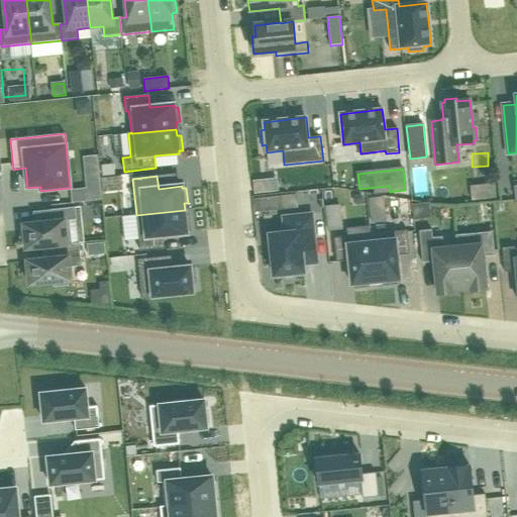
[(491,177),(464,179),(466,196),(492,194),(491,177)]
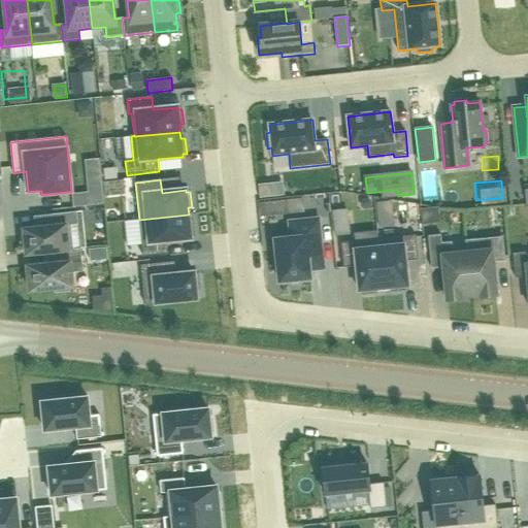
[(272,184),(260,185),(261,199),(273,197),(272,184)]
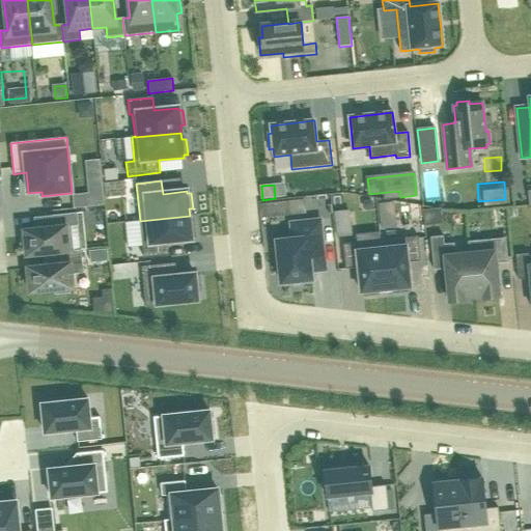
[(307,200),(288,202),(289,217),(308,215),(307,200)]
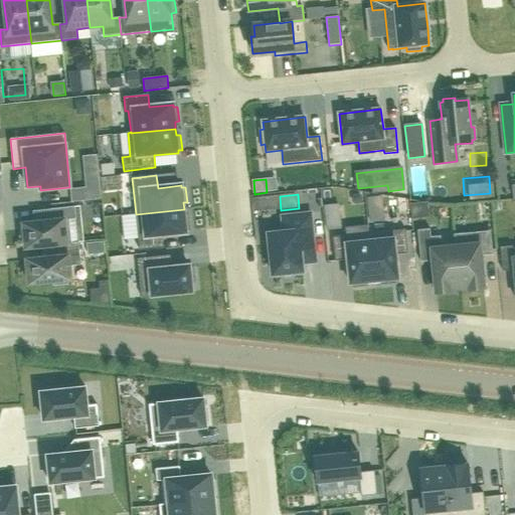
[(381,196),(366,198),(368,210),(382,208),(381,196)]
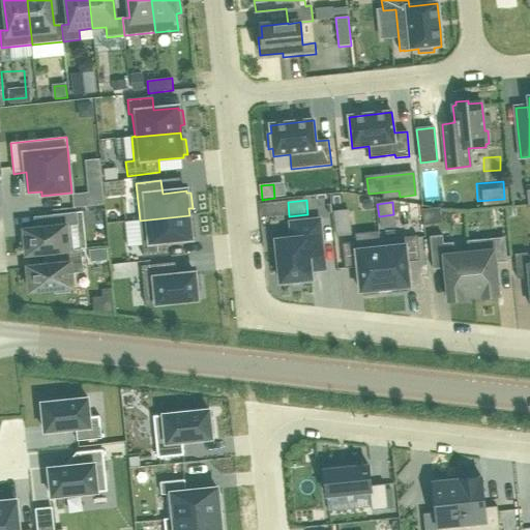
[(54,228),(21,231),(23,246),(26,245),(27,256),(57,253),(57,252),(74,251),(71,226),(79,226),(77,212),(53,214),(54,228)]
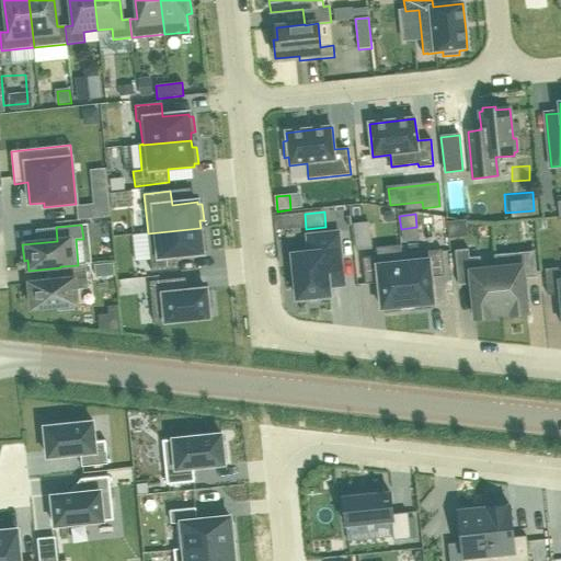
[(201,228),(148,233),(152,273),(179,271),(176,256),(203,254),(203,252),(207,251),(205,235),(201,236),(201,228)]
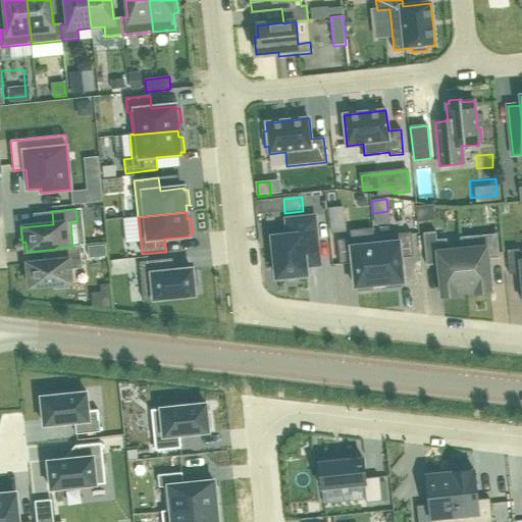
[(288,229),(271,231),(276,278),(307,275),(306,267),(320,265),(317,244),(315,217),(291,219),(286,220),(288,229)]
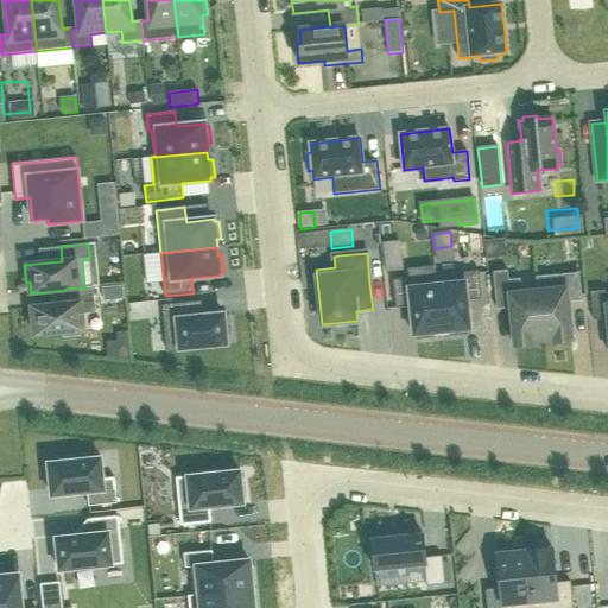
[(401,257),(384,259),(385,271),(403,268),(401,257)]
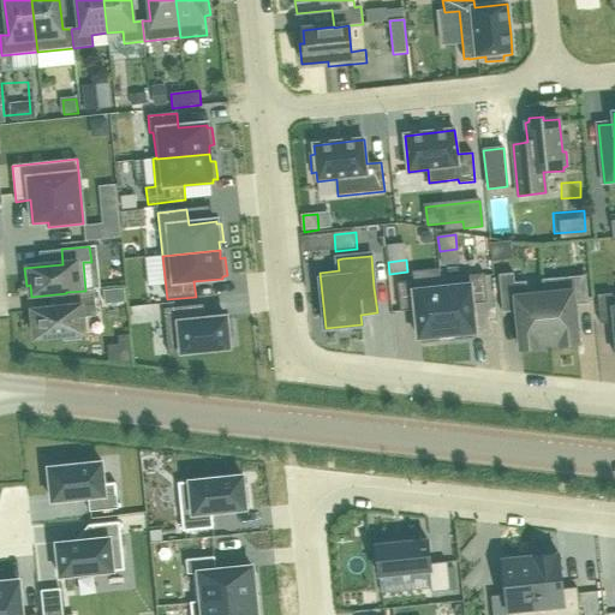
[(484,274),(440,279),(440,282),(441,282),(447,336),(455,335),(455,340),(473,338),(473,333),(476,333),(472,304),(488,303),(484,274)]
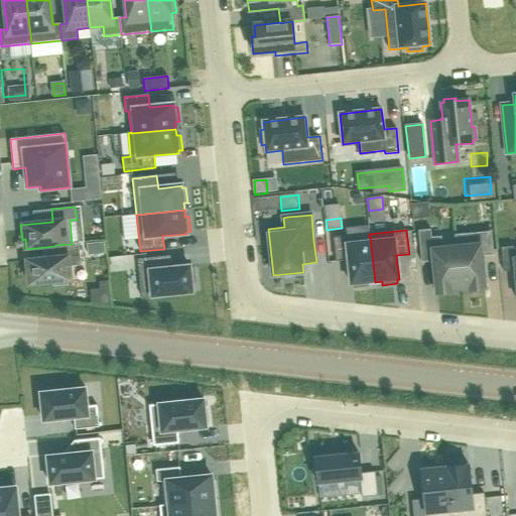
[(430,230),(418,231),(421,263),(433,261),(437,294),(452,292),(452,289),(461,288),(457,247),(442,248),(441,237),(431,238),(430,230)]
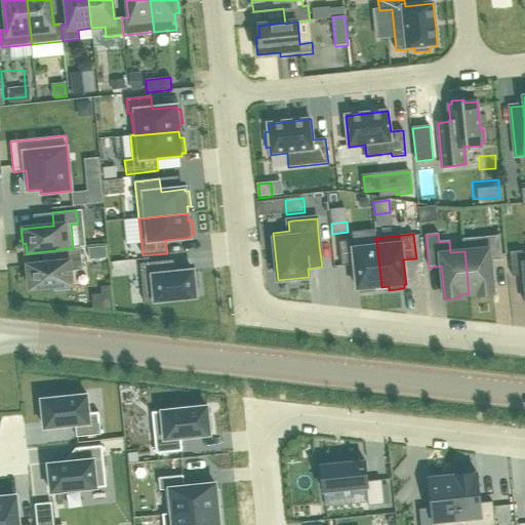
[(500,236),(463,239),(465,251),(469,293),(478,292),(479,295),(493,294),(490,261),(502,259),(500,236)]
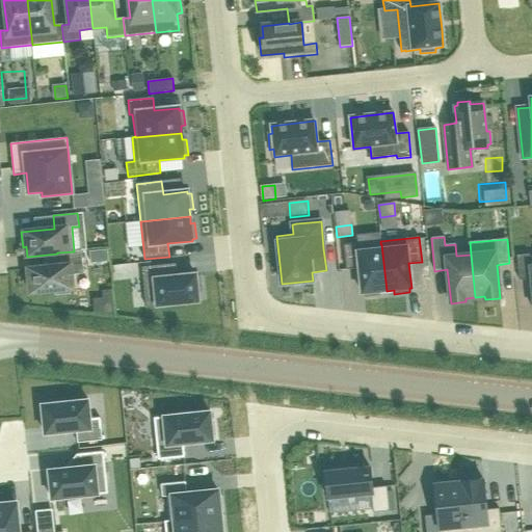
[(358,243),(344,245),(346,270),(360,268),(362,293),(364,293),(365,297),(380,295),(379,291),(387,291),(381,244),(380,244),(358,246),(358,243)]
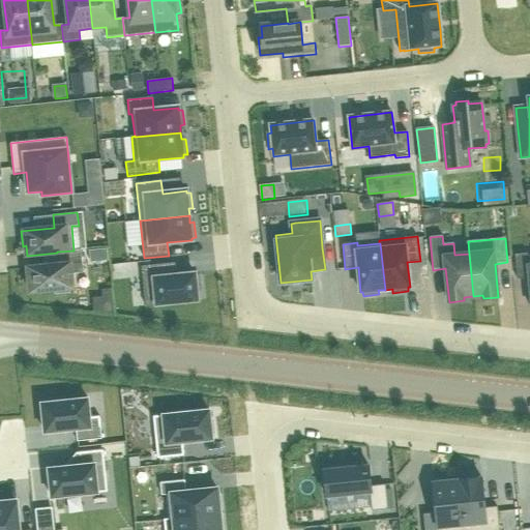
[(58,265),(28,268),(31,292),(55,290),(56,293),(69,292),(69,289),(72,288),(71,274),(84,272),(81,249),(74,251),(57,252),(57,253),(58,265)]
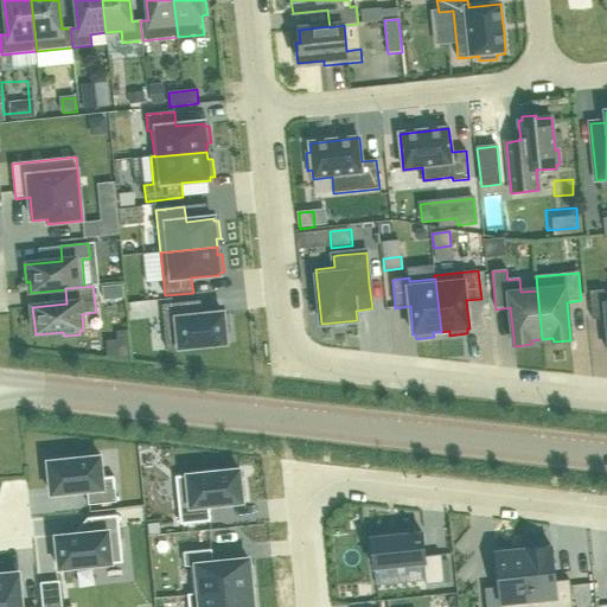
[(605,291),(589,292),(593,320),(606,319),(606,320),(606,292),(605,293),(605,291)]
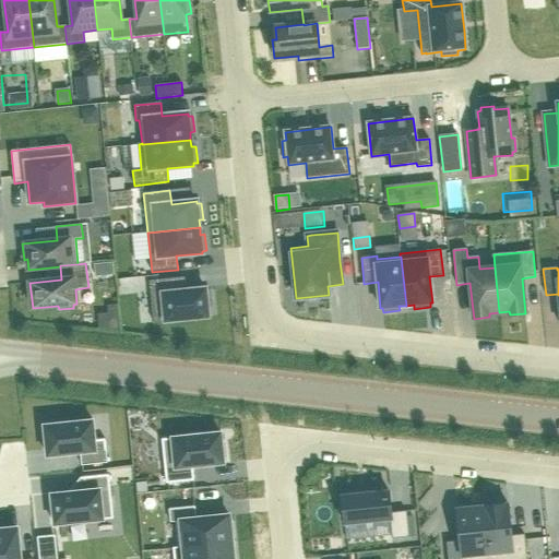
[(175,278),(150,281),(154,323),(209,317),(207,308),(212,307),(211,290),(206,292),(205,288),(177,292),(175,278)]
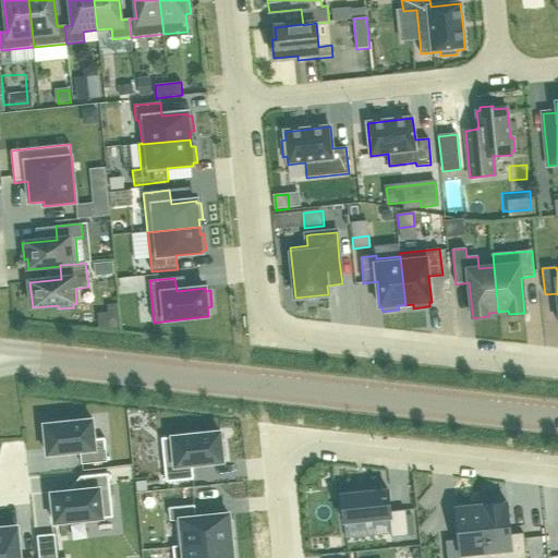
[(93,421),(44,425),(47,456),(81,452),(82,465),(107,462),(105,438),(95,439),(93,421)]
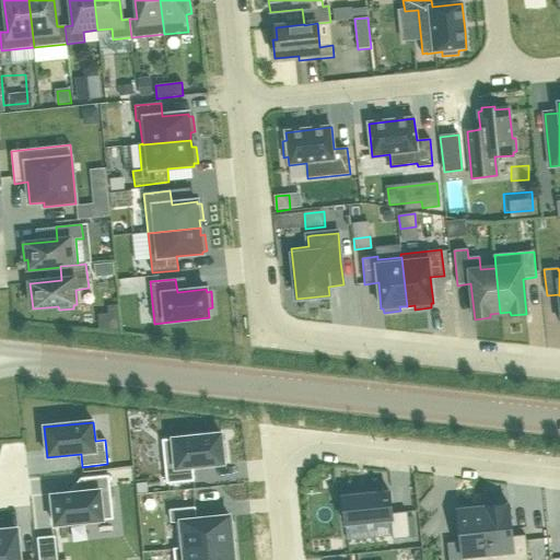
[(221,434),(162,440),(166,485),(195,481),(194,467),(224,465),(224,458),(226,458),(225,444),(222,444),(221,434)]
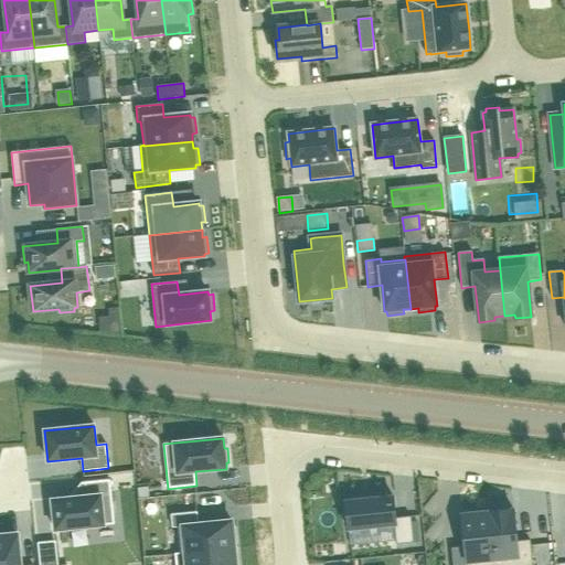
[(53,505),(50,507),(51,521),(54,521),(55,531),(115,524),(110,480),(82,482),(84,497),(52,500),(53,505)]
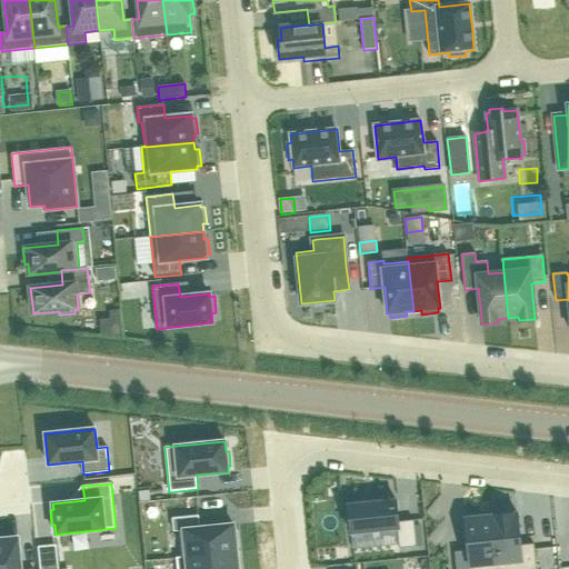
[(396,500),(348,505),(351,533),(397,529),(399,549),(416,547),(413,520),(398,522),(396,500)]
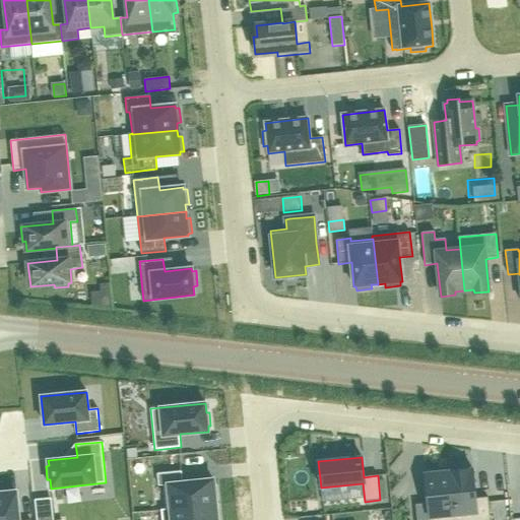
[(473,469),(449,471),(453,519),(490,519),(488,497),(475,499),(473,469)]
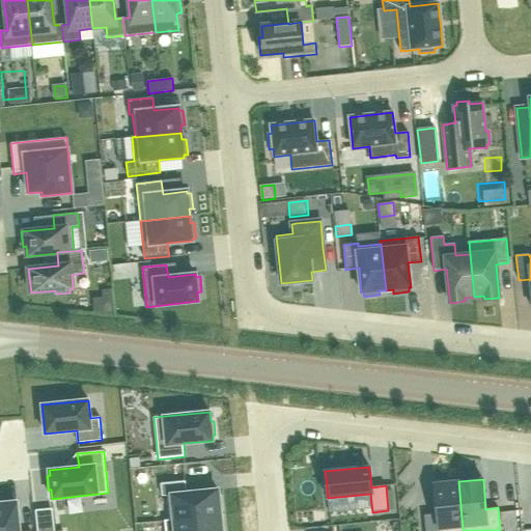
[(186,481),(161,483),(162,496),(167,496),(169,520),(164,521),(165,522),(221,515),(220,510),(223,510),(221,497),(219,497),(218,490),(187,493),(186,481)]
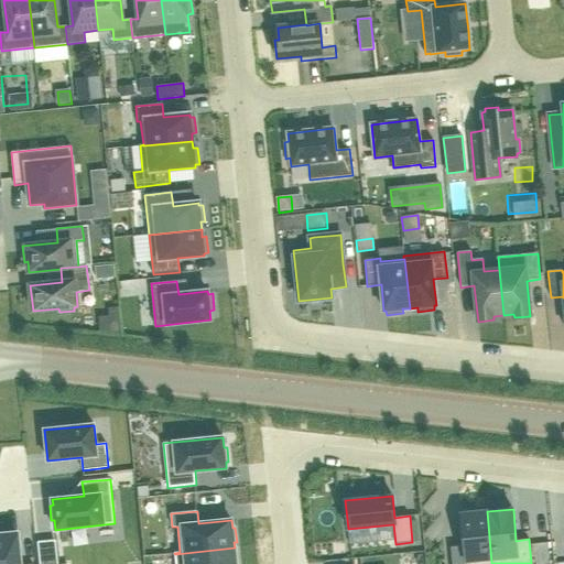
[(464,546),(451,548),(452,563),(491,563),(487,511),(461,514),(464,546)]
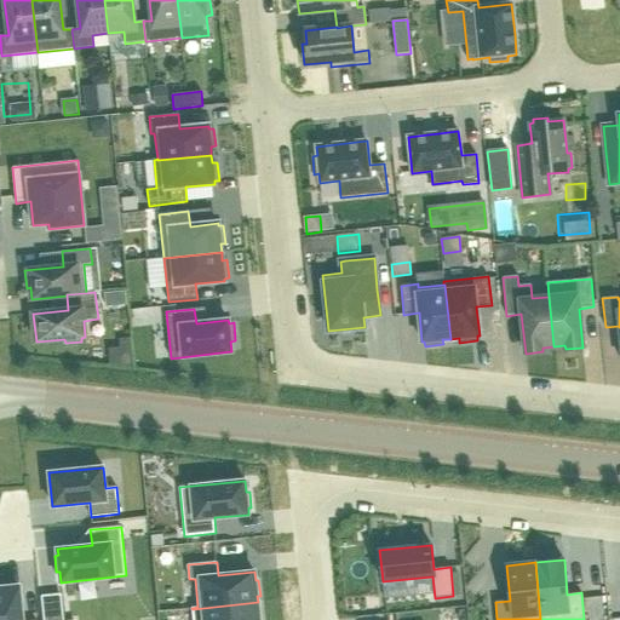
[(22,619),(19,586),(0,587),(0,619),(22,619)]
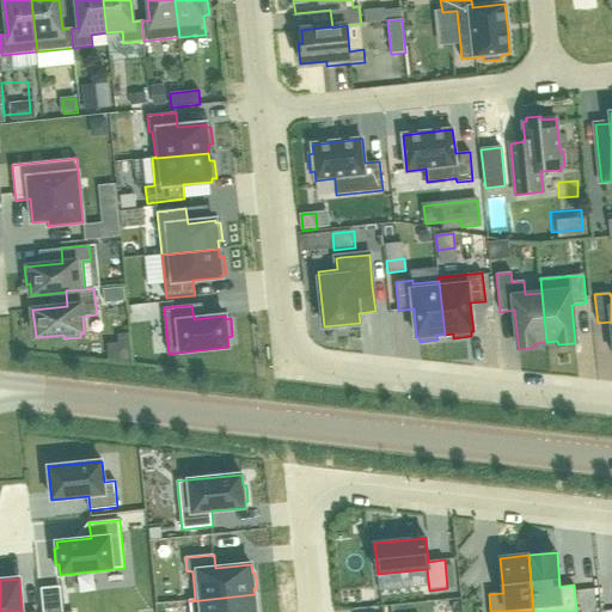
[(256,611),(255,594),(190,601),(190,611),(256,611)]
